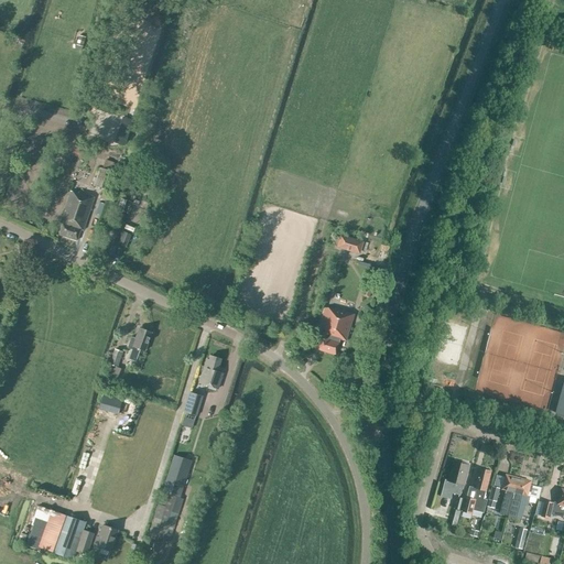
[(101,169),(110,171),(114,162),(105,159),(101,169)]
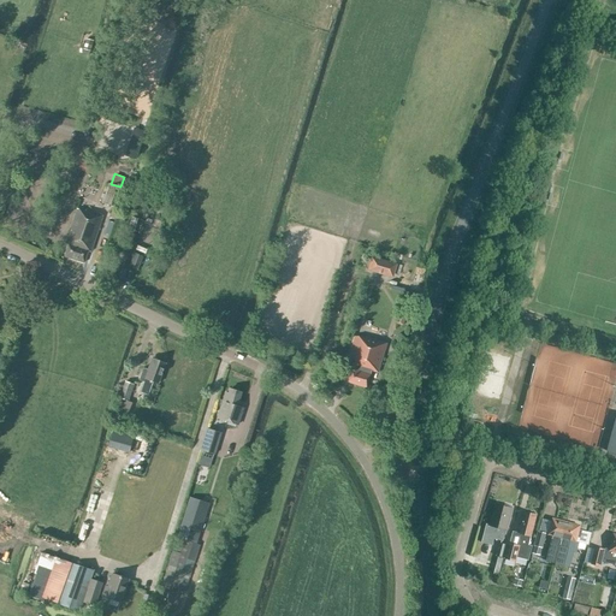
[(120,187),(111,184),(108,183),(102,203),(117,208),(124,188),(120,187)]
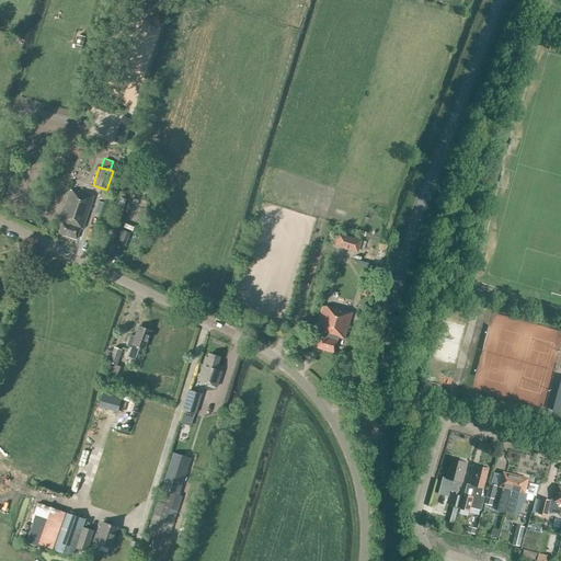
[(77,193),(69,190),(59,221),(61,222),(58,233),(76,239),(79,228),(82,229),(83,226),(93,196),(78,191),(77,193)]
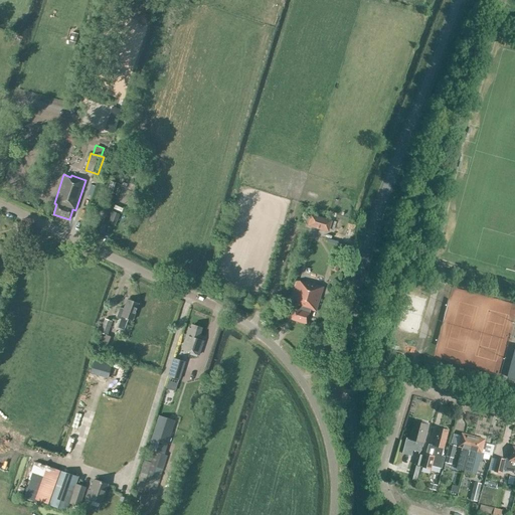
[(98,184),(101,176),(93,174),(91,182),(98,184)]
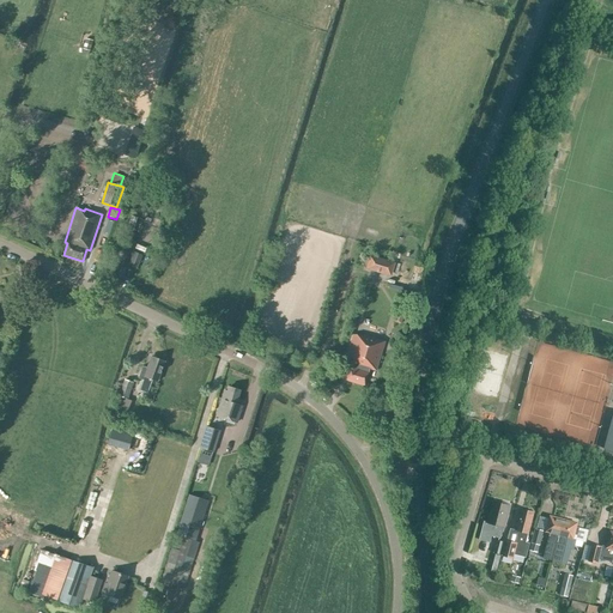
[(132,234),(137,218),(132,216),(127,232),(132,234)]
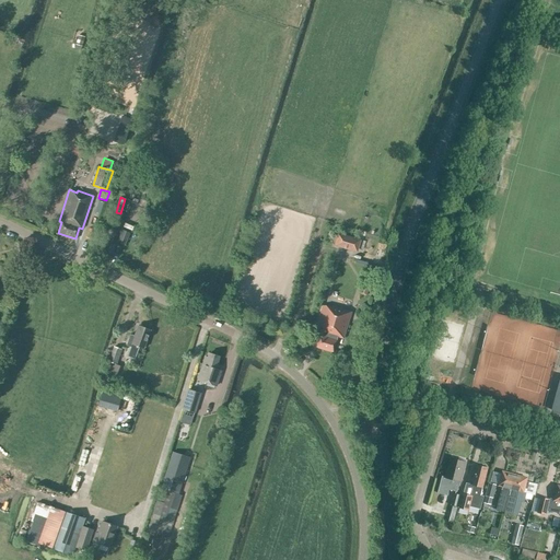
[(125,245),(129,233),(121,231),(117,242),(125,245)]
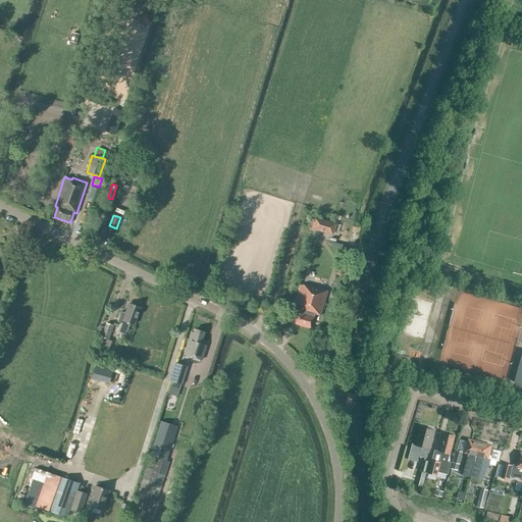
[(332,236),(335,223),(315,217),(311,229),(332,236)]
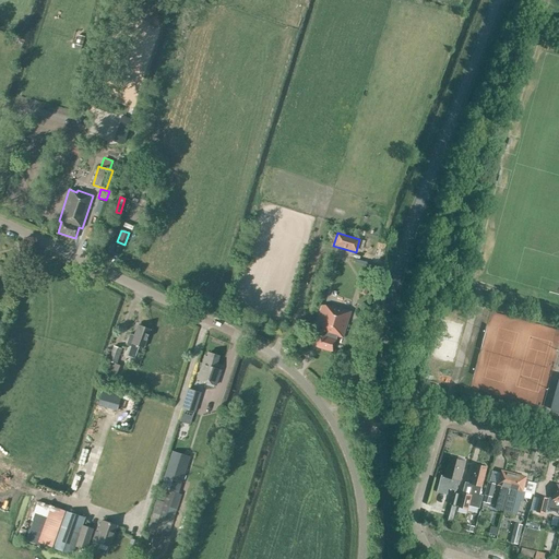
[(102,251),(107,253),(114,237),(107,235),(102,251)]
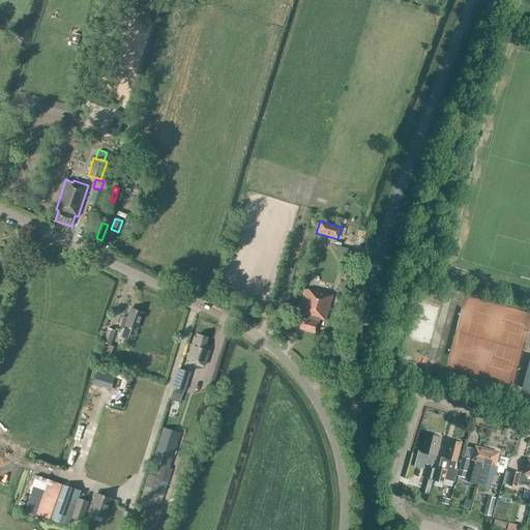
[(346,280),(350,269),(344,268),(341,278),(346,280)]
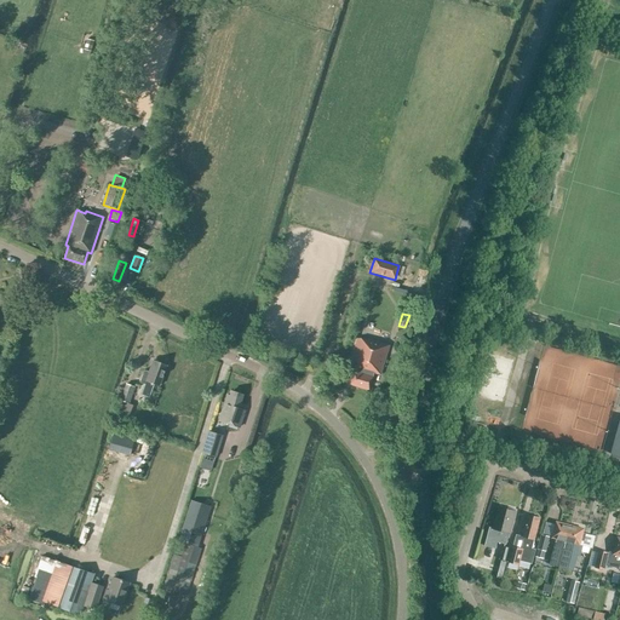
[(367,340),(357,338),(349,366),(355,367),(349,385),(368,390),(373,373),(379,375),(389,345),(367,339),(367,340)]
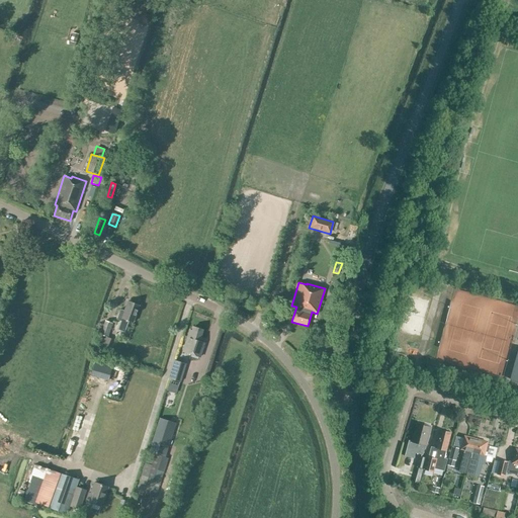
[(133,322),(138,306),(127,301),(124,311),(120,310),(116,320),(120,321),(117,330),(123,332),(125,329),(128,321),(133,322)]
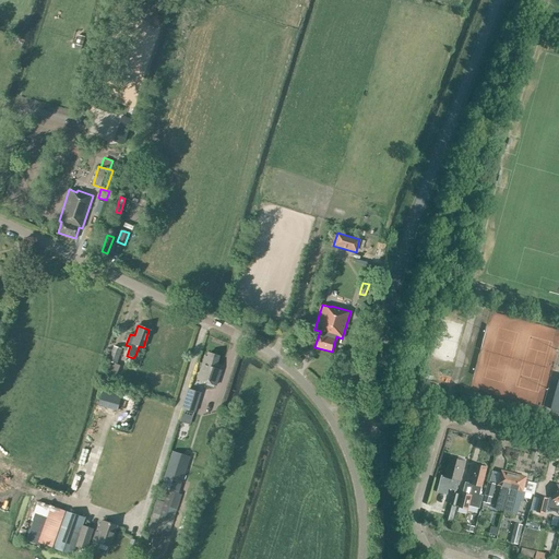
[(115,364),(116,364),(120,349),(114,346),(108,361),(115,364)]
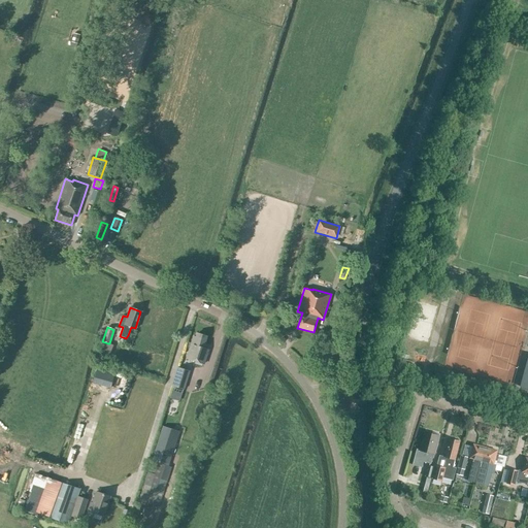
[(202,348),(206,336),(197,333),(195,337),(193,336),(186,358),(203,364),(208,350),(202,348)]
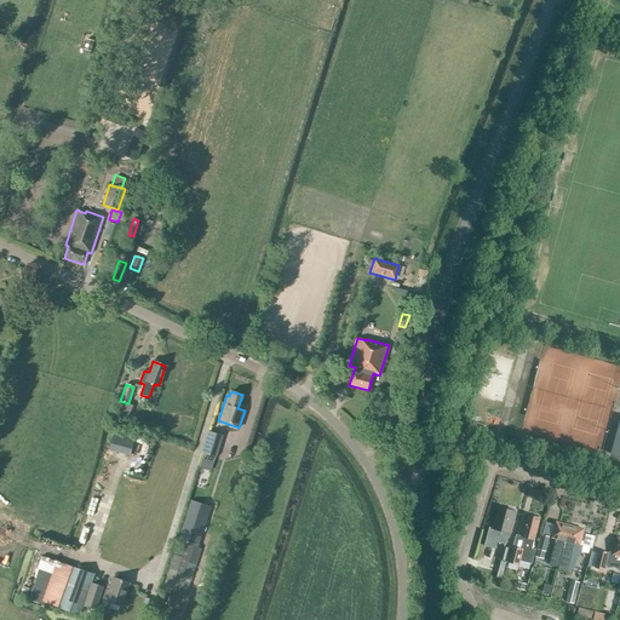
[(132,405),(128,403),(127,403),(120,401),(113,420),(125,425),(132,405)]
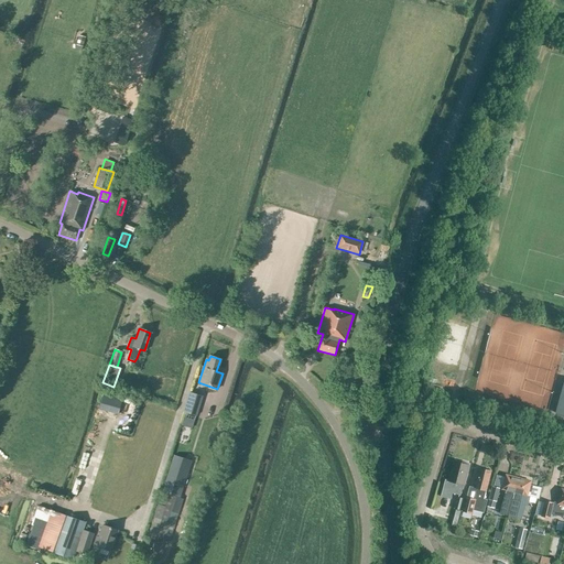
[(117,414),(122,396),(104,390),(98,409),(117,414)]
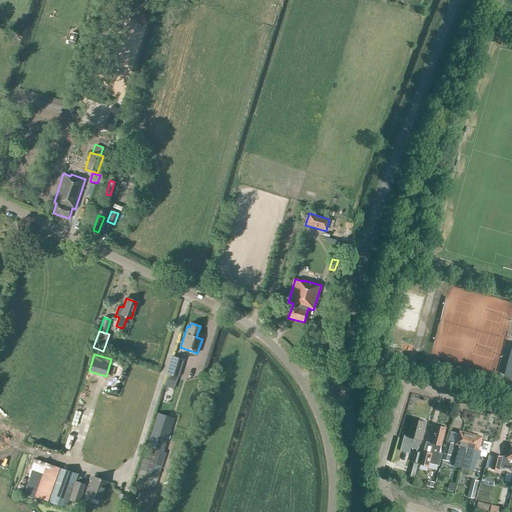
[(178,377),(183,360),(172,356),(166,374),(178,377)]
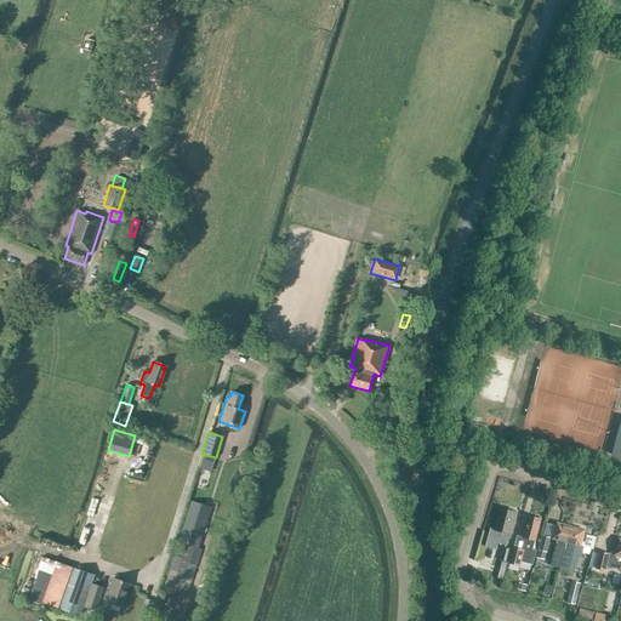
[(201,536),(211,507),(191,501),(182,529),(201,536)]
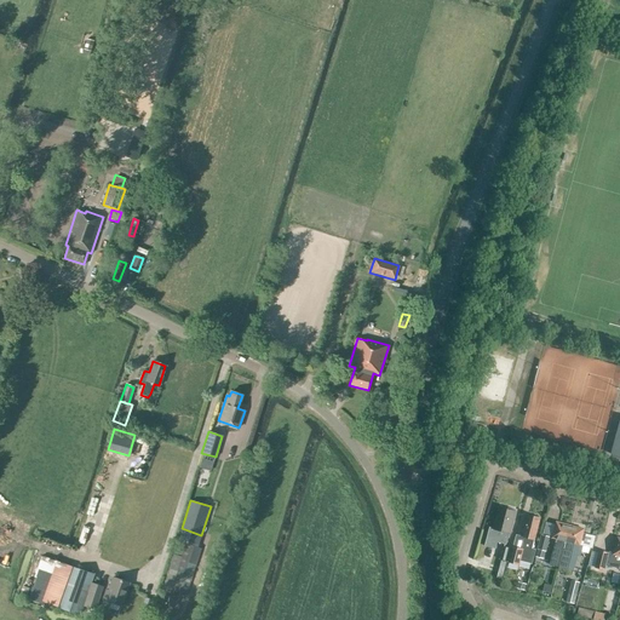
[(510,534),(516,512),(499,507),(493,529),(489,528),(486,546),(495,549),(497,543),(506,544),(509,533),(510,534)]
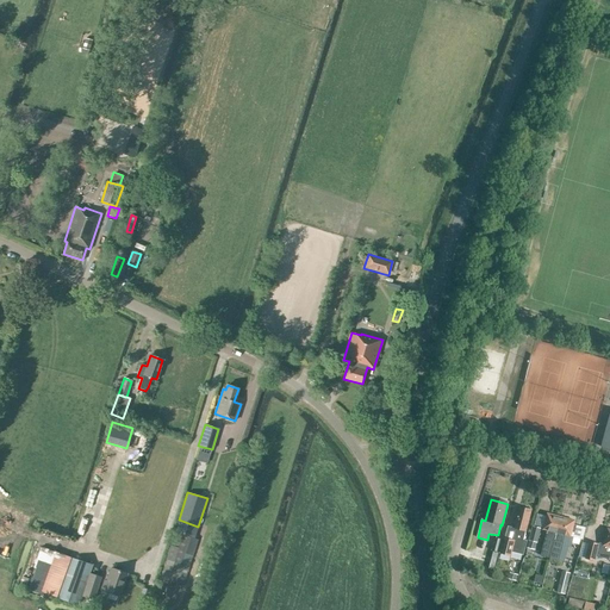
[(526,531),(531,510),(521,506),(515,529),(508,527),(505,539),(504,537),(499,554),(511,556),(512,553),(523,555),(527,541),(523,541),(526,531)]
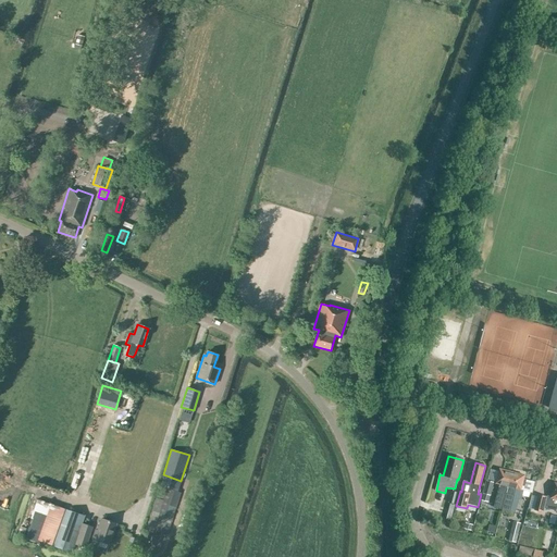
[(504,508),(512,472),(499,469),(496,483),(499,484),(494,508),(503,510),(504,508)]
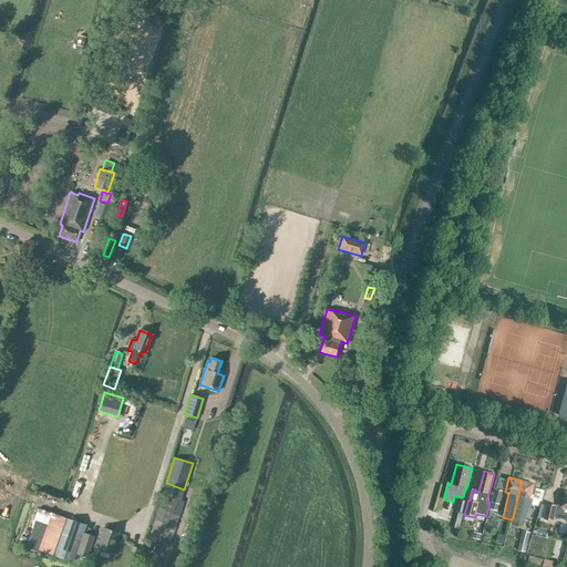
[(522,481),(513,517),(518,518),(522,506),(528,507),(531,498),(542,502),(544,491),(533,487),(534,484),(522,481)]
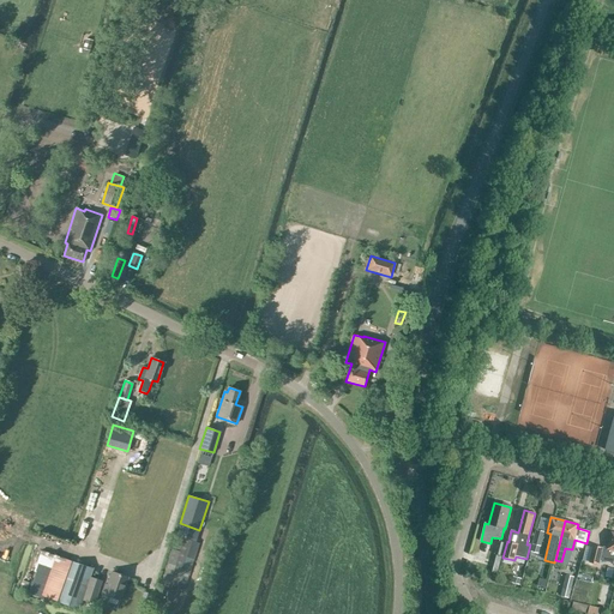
[(541,547),(545,533),(536,530),(533,545),(541,547)]
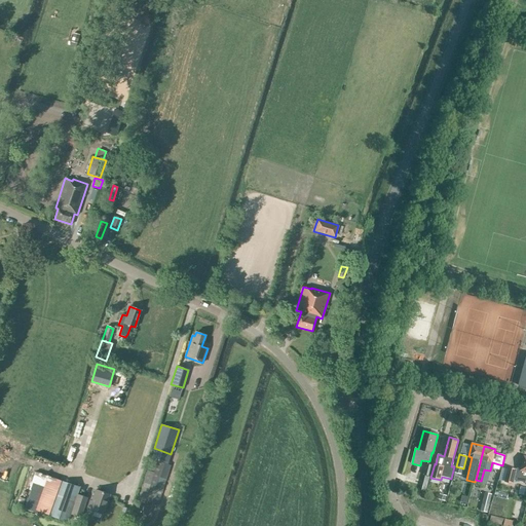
[(525,456),(524,456),(520,471),(509,467),(505,482),(513,484),(514,480),(525,483),(525,478),(525,456)]
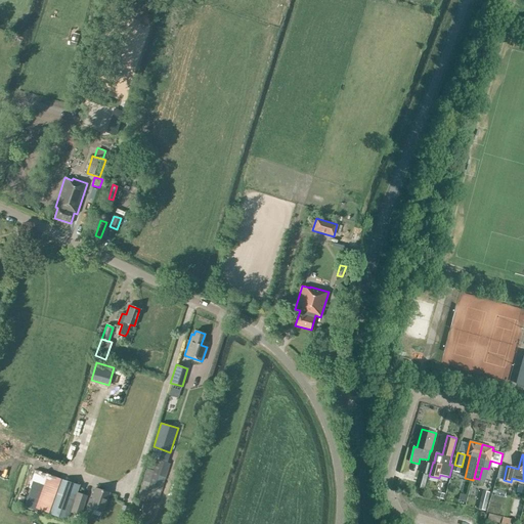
[(154,470),(157,460),(148,456),(145,467),(154,470)]
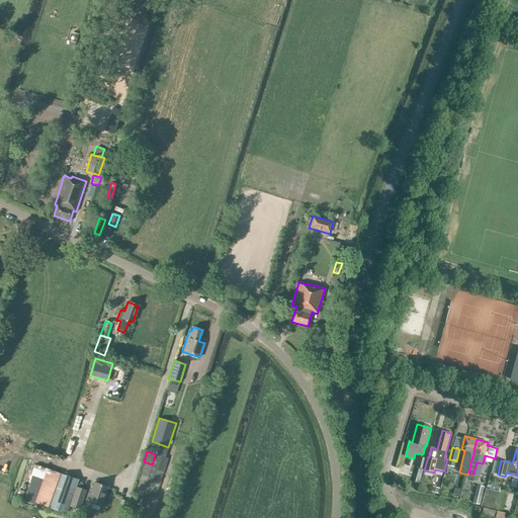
[(423,468),(426,458),(420,456),(417,467),(423,468)]
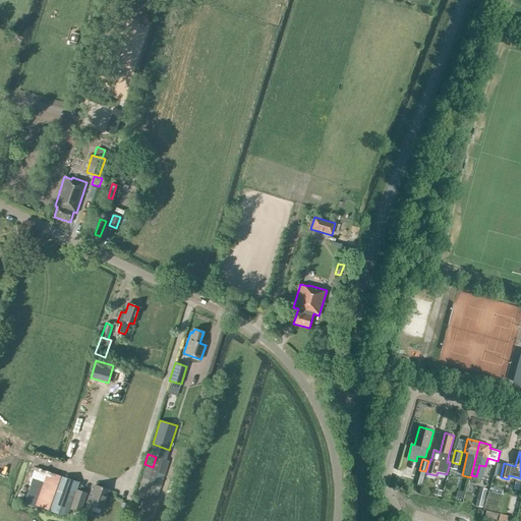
[(145,465),(140,478),(148,480),(152,468),(145,465)]
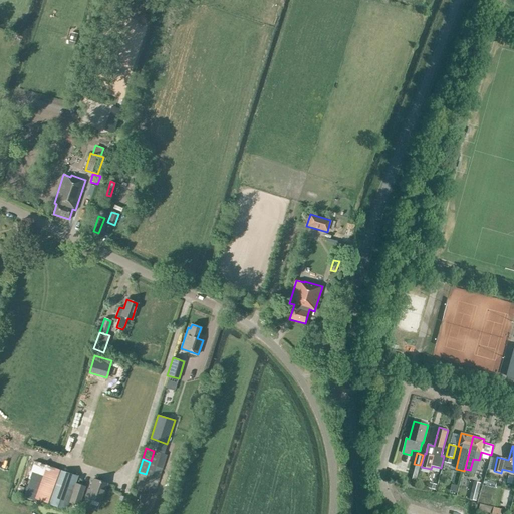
[(58,469),(45,465),(32,499),(45,503),(50,493),(52,486),(58,469)]
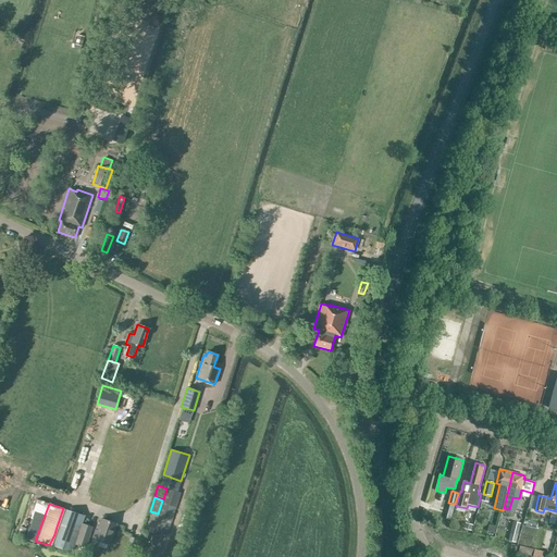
[(91,527),(82,523),(84,516),(63,509),(58,527),(57,527),(54,534),(53,537),(54,537),(51,546),(72,553),(74,544),(85,548),(91,527)]
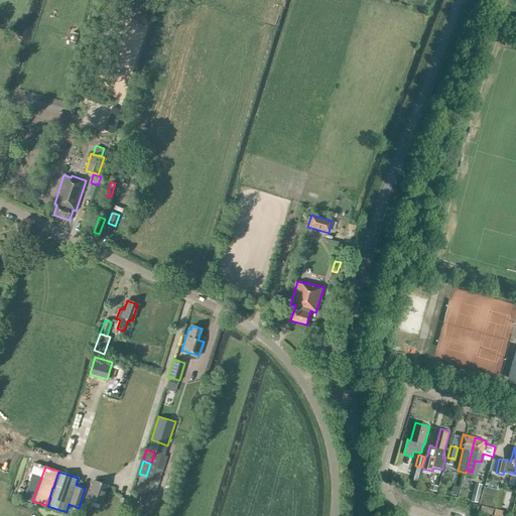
[(155,479),(139,474),(134,490),(150,495),(155,479)]
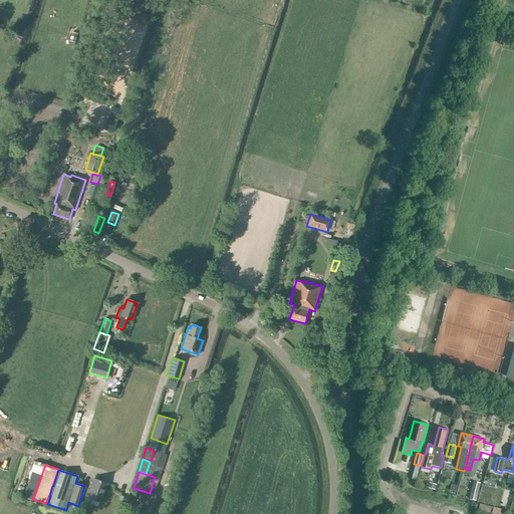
[(100,502),(106,483),(93,479),(89,490),(87,489),(85,497),(100,502)]
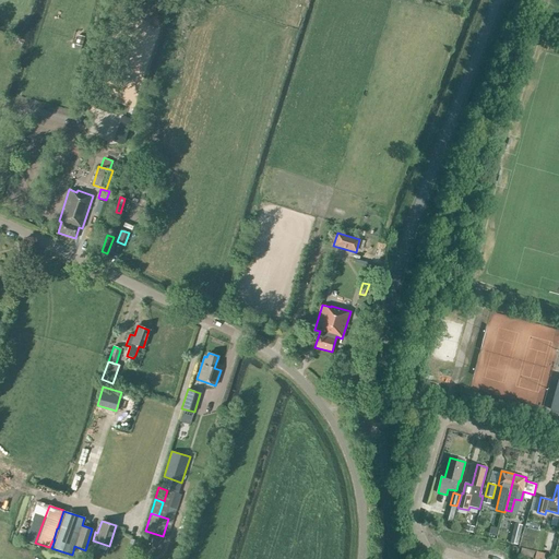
[(519,546),(523,526),(516,524),(511,544),(519,546)]
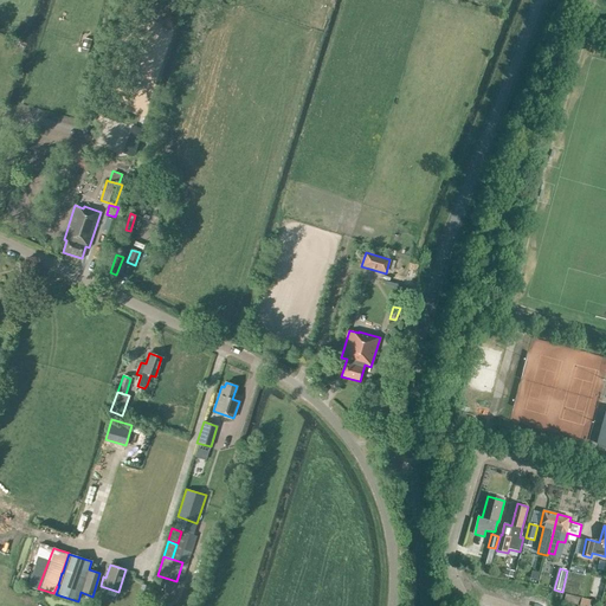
[(565,604),(574,605),(579,605),(581,600),(566,595),(565,604)]
